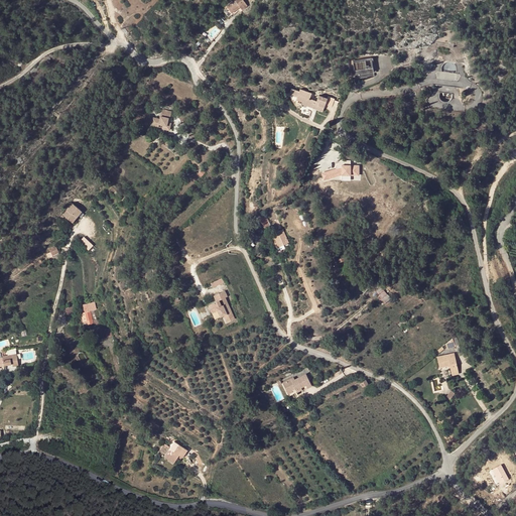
[(235,0),(226,7),(231,14),(240,7),(242,11),(248,6),(244,1),(244,0),(235,0)]
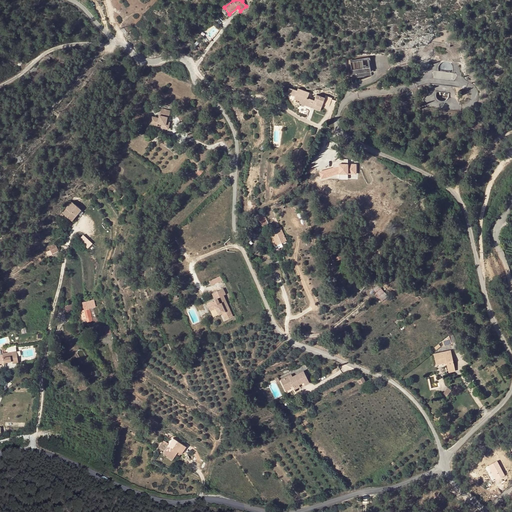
[(369,58),(350,61),(353,78),(371,75),(371,72),(374,72),(373,65),(370,66),(369,58)]
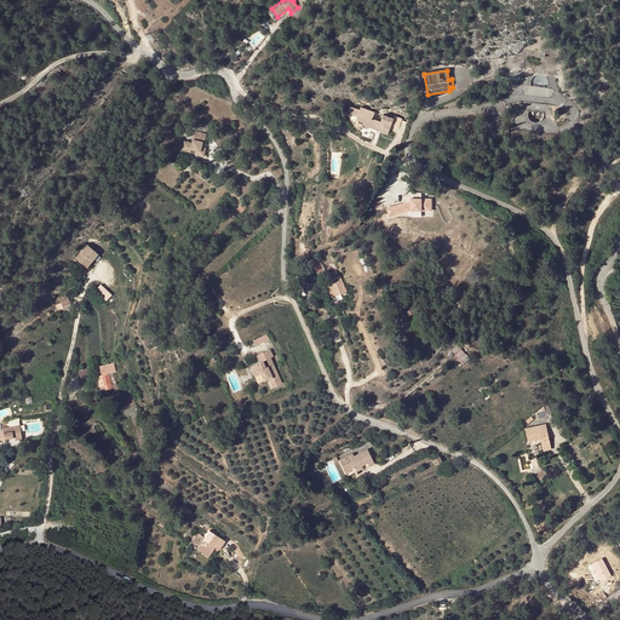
[(355,121),(345,119),(343,124),(352,127),(351,131),(359,133),(359,136),(382,145),(384,137),(392,141),(395,132),(388,128),(386,132),(377,128),(375,133),(366,130),(368,124),(356,119),(355,121)]
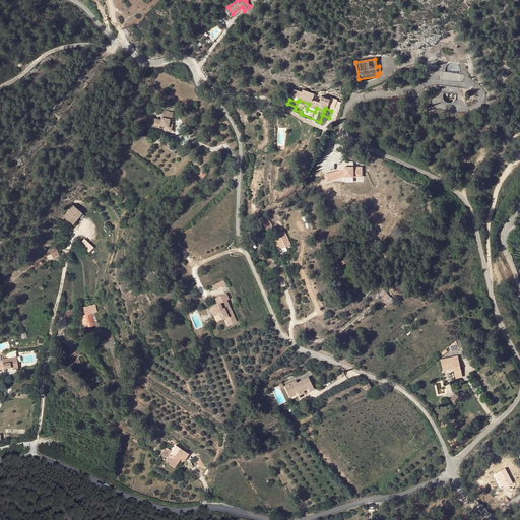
[(173,113),(164,111),(161,120),(154,119),(152,126),(156,127),(160,125),(165,126),(164,130),(171,131),(173,124),(169,123),(170,119),(172,120),(173,113)]
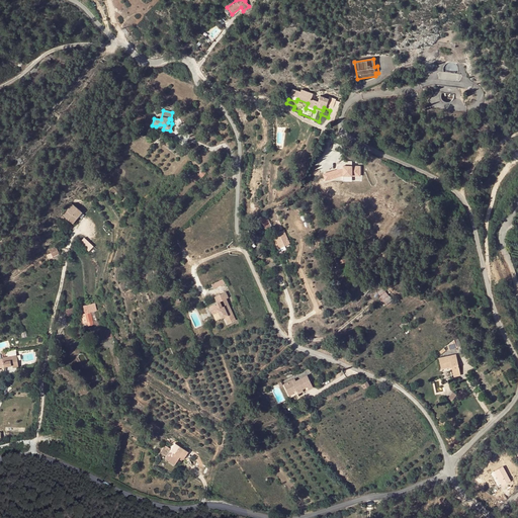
[(322,175),(324,182),(342,177),(350,176),(359,175),(358,166),(350,166),(350,161),(341,162),(341,167),(337,167),(337,171),(322,175)]
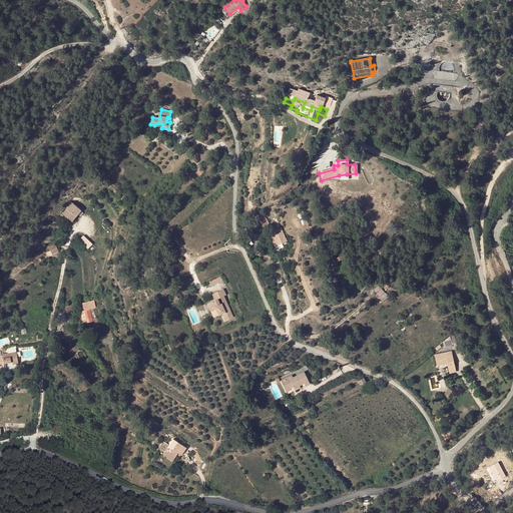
[(72,202),(63,213),(72,221),(81,210),(72,202)]
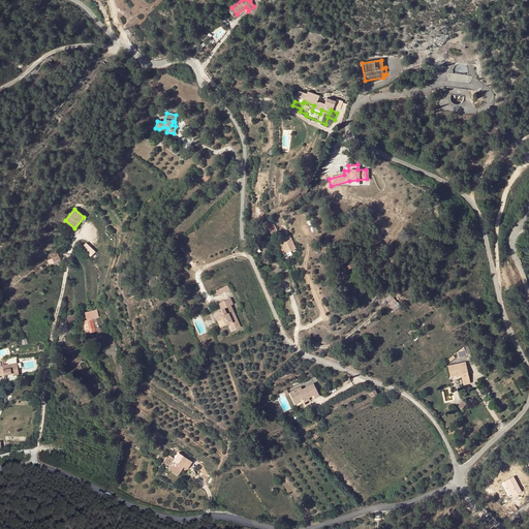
[(277,231),(272,219),(266,222),(271,234),(277,231)]
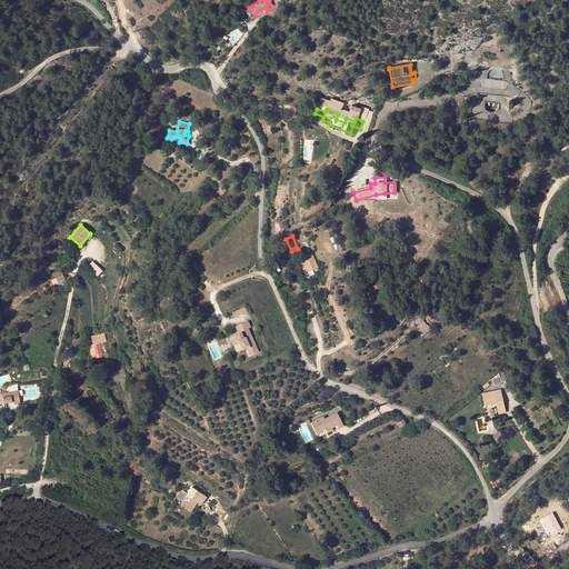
[(318,268),(311,253),(301,258),(306,267),(308,272),(318,268)]
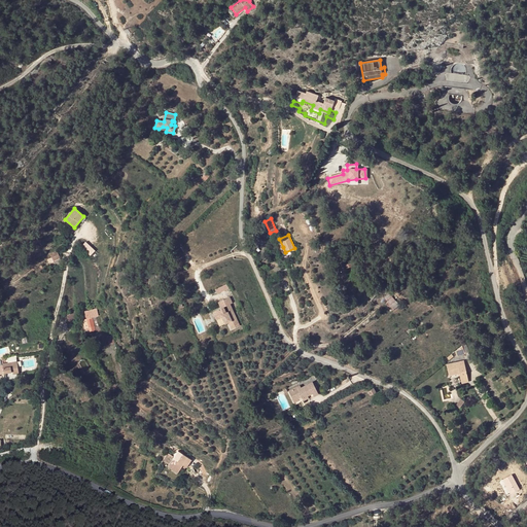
[(84,241),(80,246),(90,255),(95,250),(84,241)]
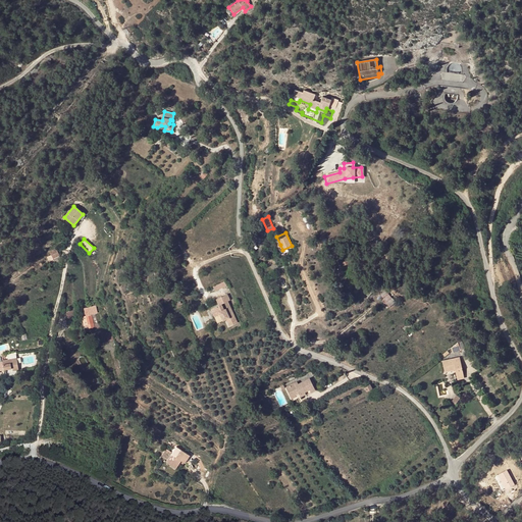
[(59,256),(56,249),(50,252),(53,258),(59,256)]
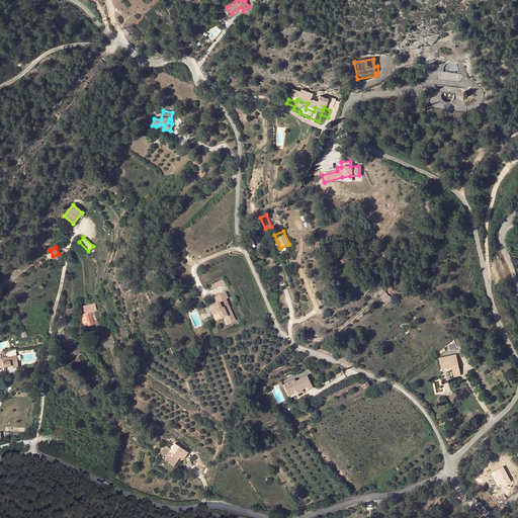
[(370,289),(373,286),(369,284),(367,287),(366,287),(363,291),(365,293),(370,289)]
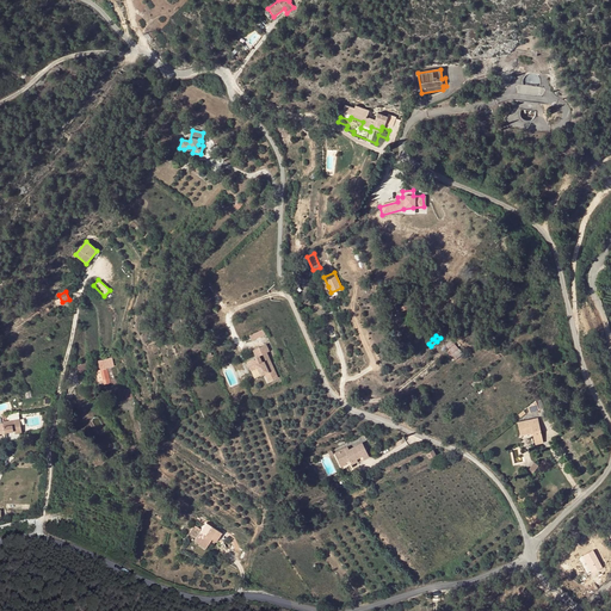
[(457,358),(463,353),(452,341),(450,340),(445,345),(449,350),(457,358)]
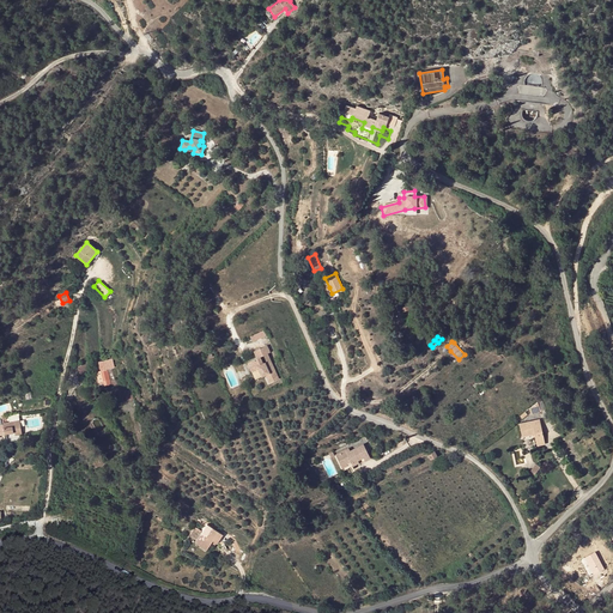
[(269,352),(267,345),(260,349),(263,356),(266,362),(265,363),(266,365),(272,363),(267,353),(269,352)]
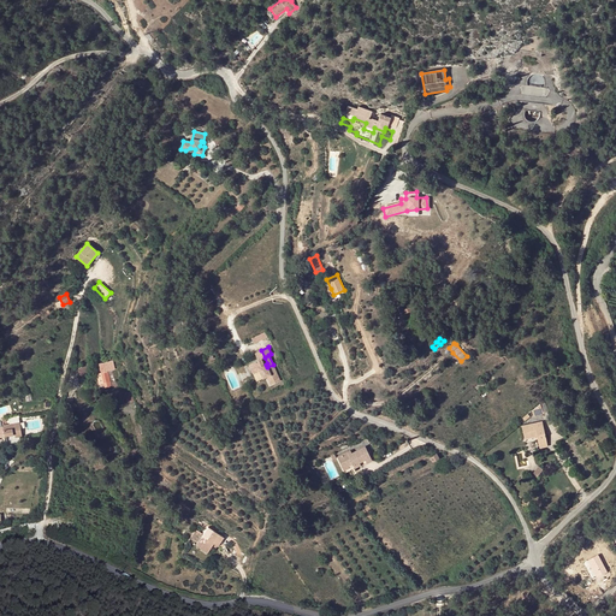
[(249,365),(253,374),(260,371),(264,378),(267,375),(271,384),(280,380),(273,365),(267,367),(266,365),(265,365),(261,359),(265,357),(261,350),(255,353),(259,360),(249,365)]
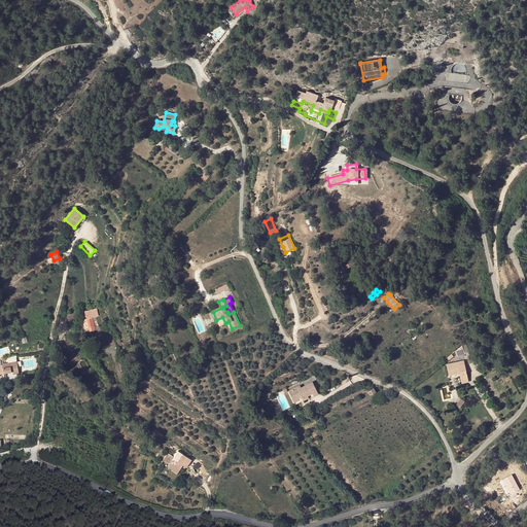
[(394,309),(387,302),(385,304),(391,311),(394,309)]
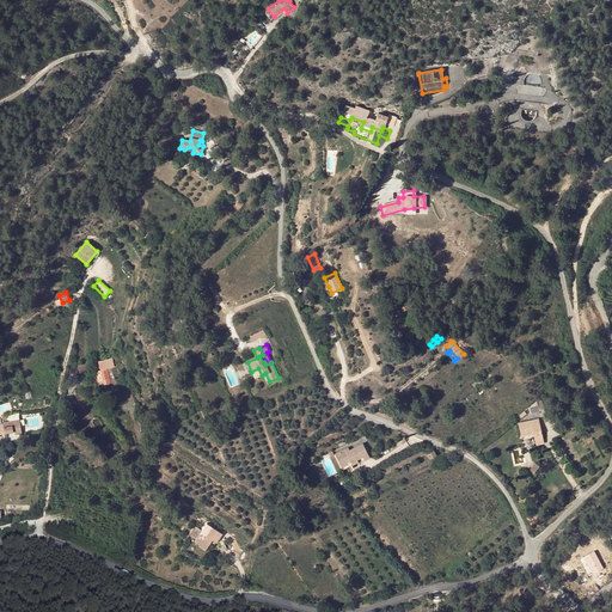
[(111,384),(106,368),(114,367),(112,357),(98,361),(101,371),(105,385),(111,384)]
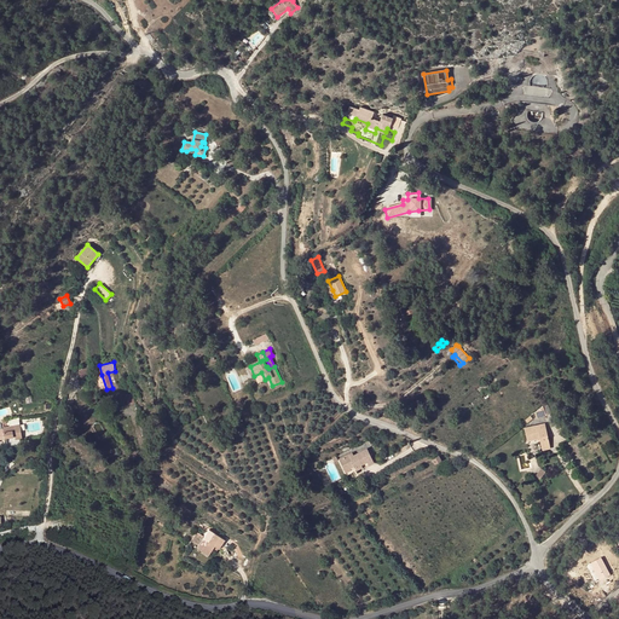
[(90,375),(88,368),(79,370),(80,377),(90,375)]
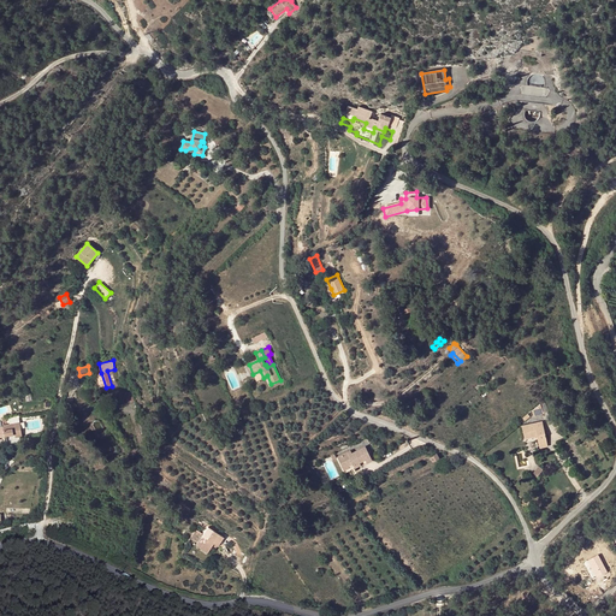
[(540,404),(532,410),(533,416),(544,414),(540,404)]
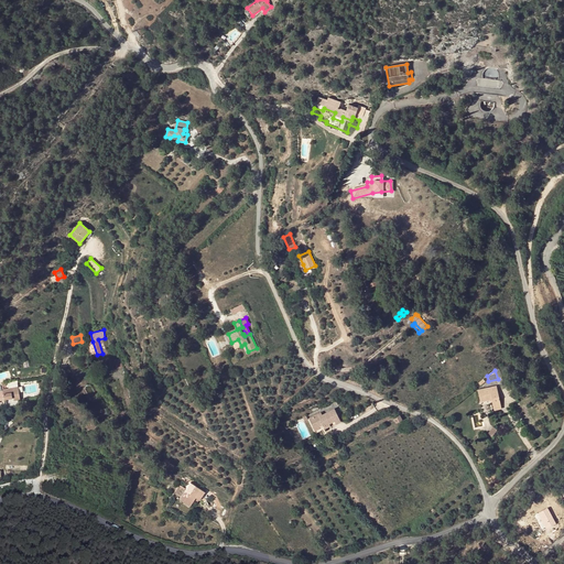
[(497,386),(477,390),(480,402),(491,400),(494,410),(501,409),(497,386)]
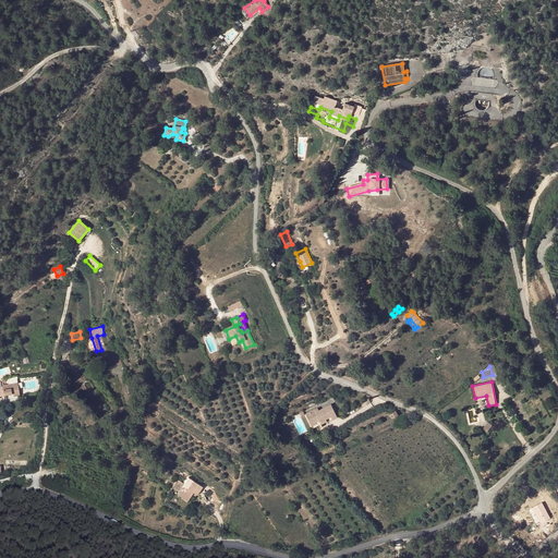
[(17,383),(3,386),(3,387),(4,395),(13,393),(14,396),(20,396),(17,383)]
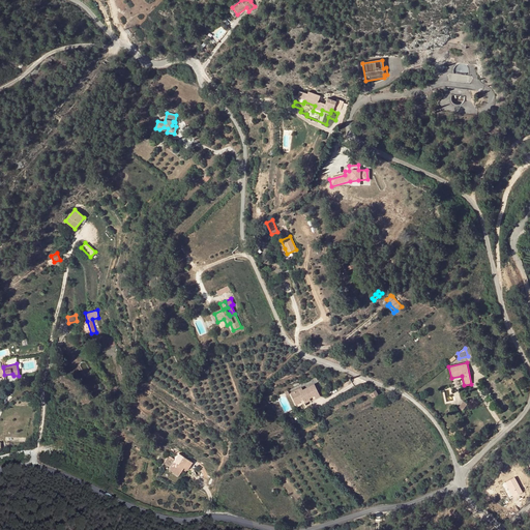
[(321,395),(315,384),(302,389),(301,387),(290,393),(295,403),(299,401),(298,396),(301,394),(303,399),(304,400),(310,398),(311,400),(311,401),(321,395)]
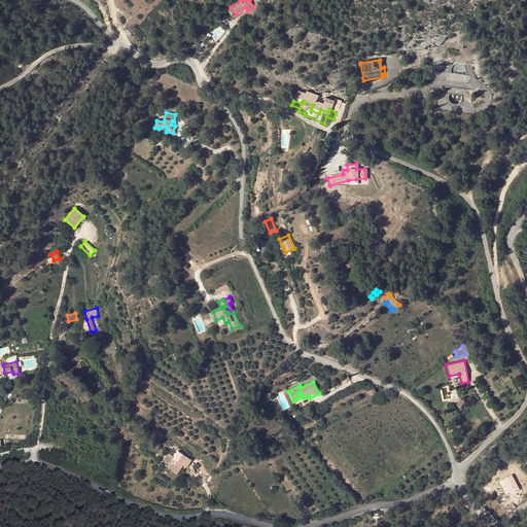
[(164,459),(170,463),(173,458),(172,457),(173,456),(168,453),(164,459)]
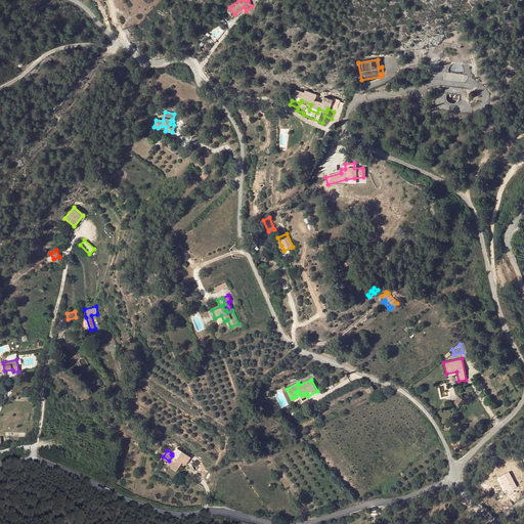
[(187,461),(190,456),(181,450),(178,454),(177,457),(172,455),(169,461),(168,462),(170,466),(177,470),(180,466),(182,462),(185,464),(187,466),(188,467),(192,466),(190,463),(187,461)]
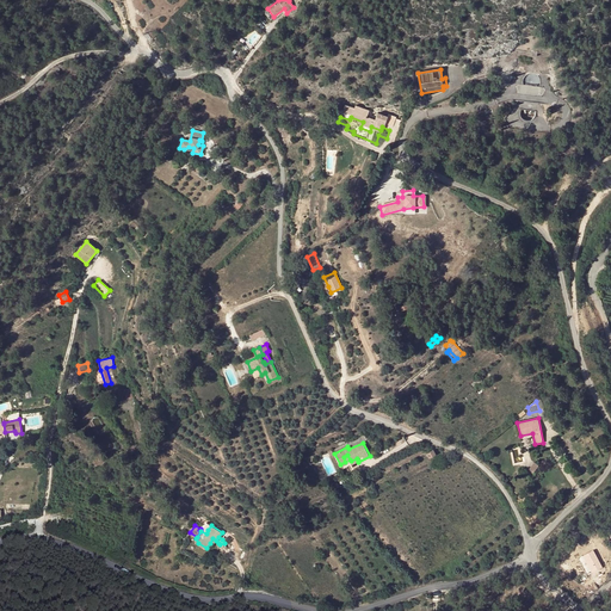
[(598,563),(592,553),(585,556),(592,572),(597,568),(596,565),(598,563)]
